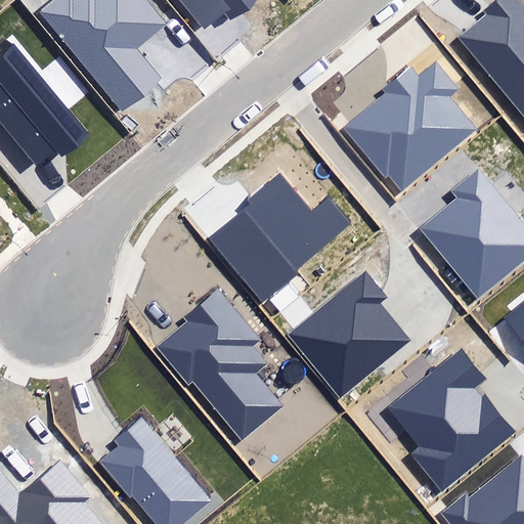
[(165,24),(144,0),(56,0),(41,13),(123,108),(161,78),(135,48),(165,24)]
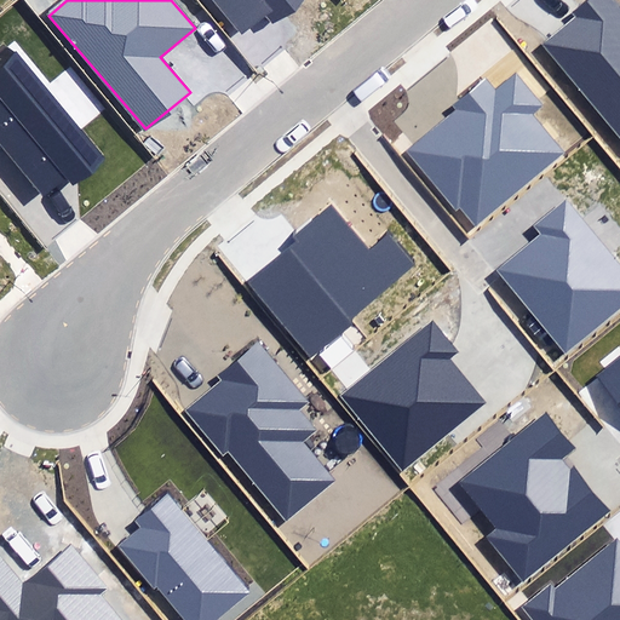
[(300,0),(208,0),(242,38),(267,16),(275,24),(300,0)]
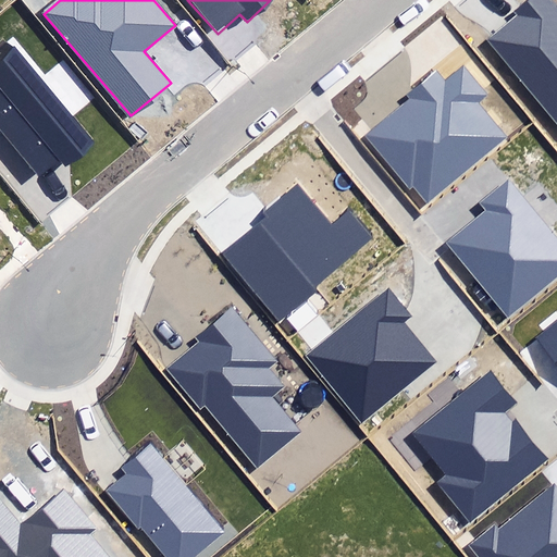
[(486,40),(556,127),(556,10),(548,0),(527,0),(515,11),(518,15),(486,40)]
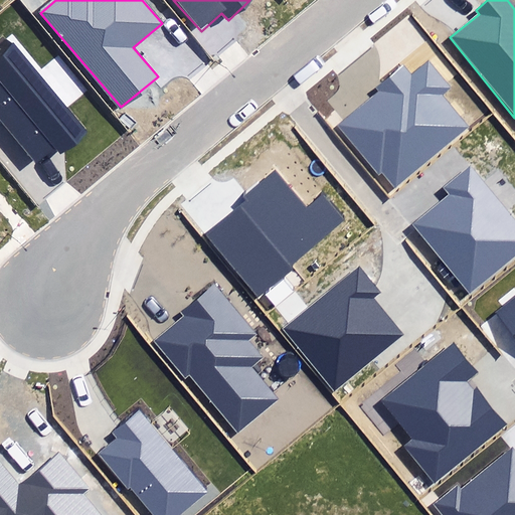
[(12,44),(0,54),(0,144),(20,168),(33,157),(38,163),(54,149),(61,156),(90,131),(12,44)]
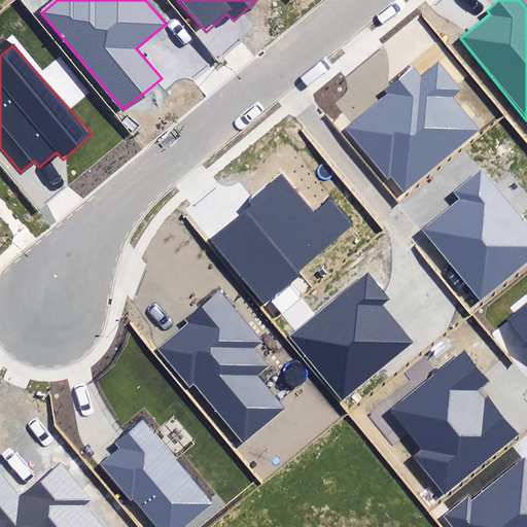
[(422,74),(413,64),(384,89),(389,94),(345,131),(387,178),(391,174),(405,190),(478,128),(451,97),(461,88),(438,61),(422,74)]
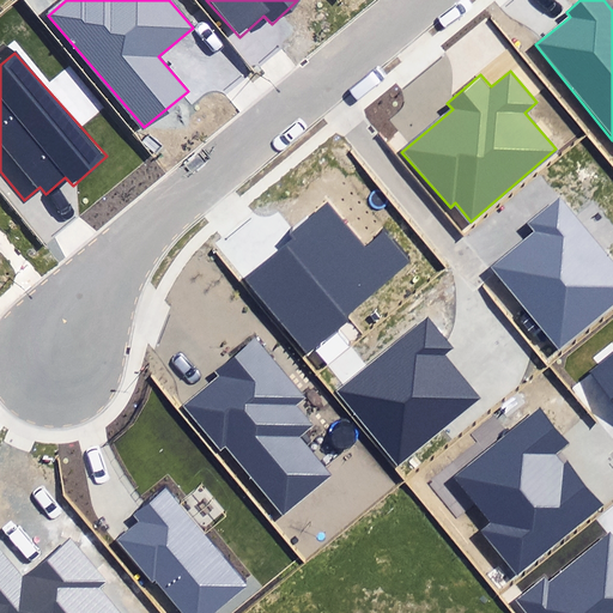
[(612,303),(612,262),(559,196),(527,223),(535,232),(493,266),(560,347),(612,303)]
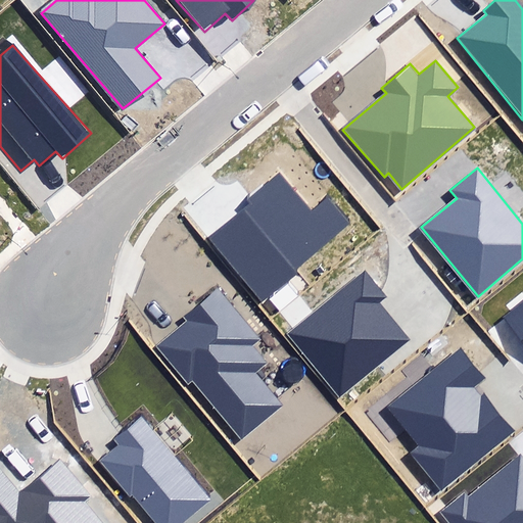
[(313,209),(280,172),(248,199),(254,205),(214,240),(260,294),(346,221),(326,198),(313,209)]
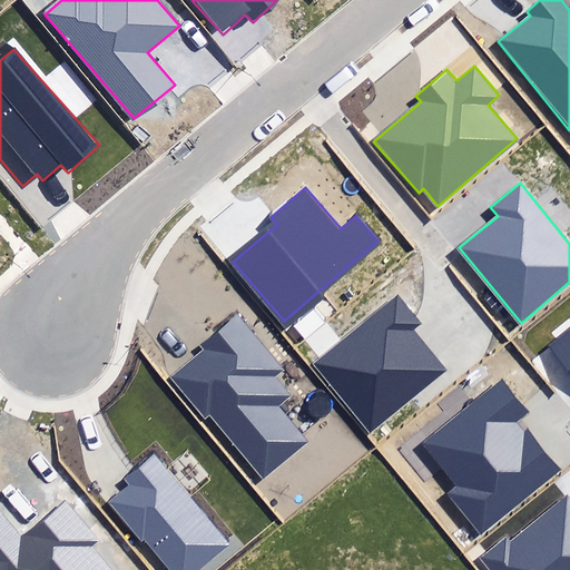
[(423,323),(399,294),(313,364),(370,433),(448,370),(414,330),(423,323)]
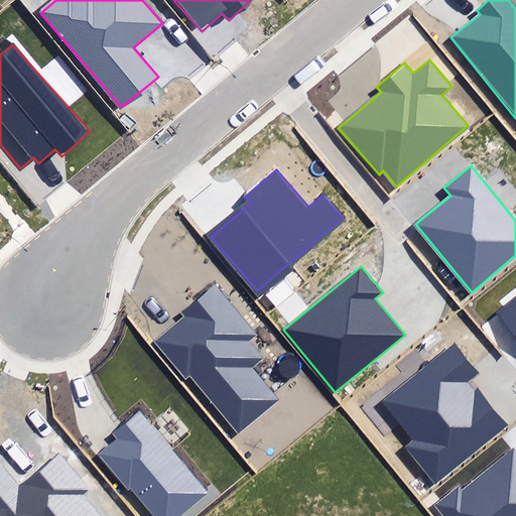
[(257,335),(215,285),(180,313),(183,316),(152,342),(183,379),(188,374),(238,433),(277,400),(251,369),(263,359),(249,342),(257,335)]
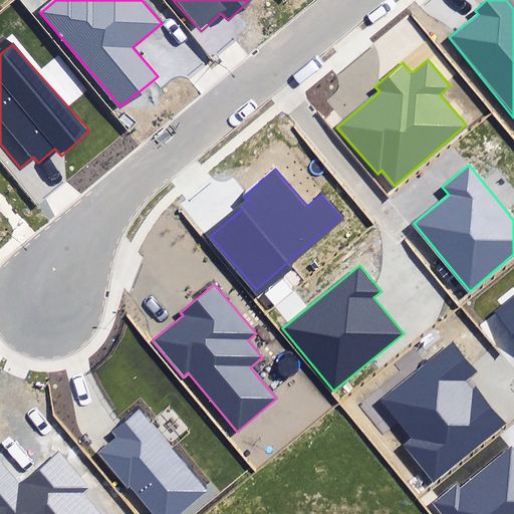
[(513,294),(493,311),(513,336),(513,294)]
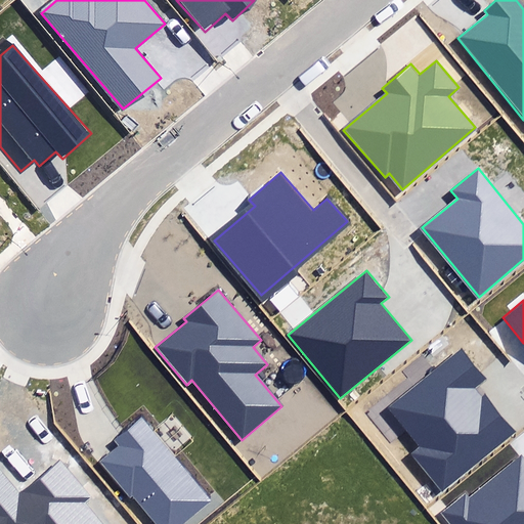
[(410,454),(441,492),(516,433),(485,394),(480,397),(474,389),(485,380),(461,350),(388,407),(419,447),(410,454)]
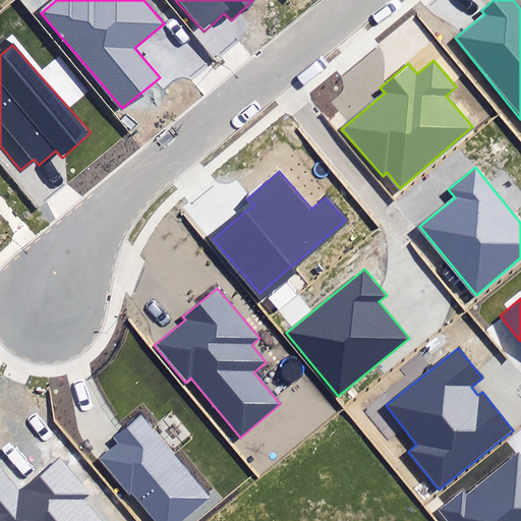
[(178,520),(209,497),(140,415),(114,437),(118,443),(98,459),(128,496),(132,494),(155,520),(178,520)]
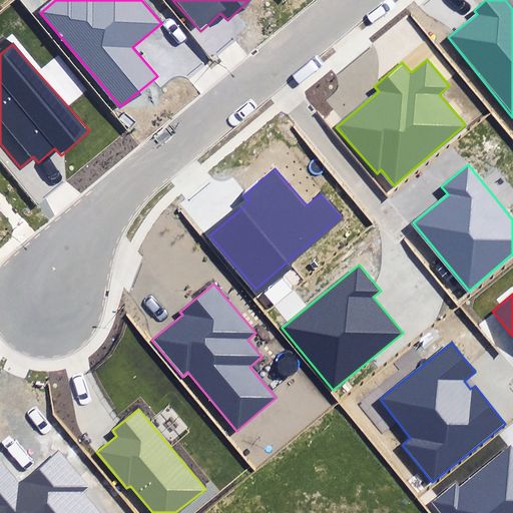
[(455,480),(429,501),(438,512),(512,512),(512,448),(510,445),(460,486),(455,480)]
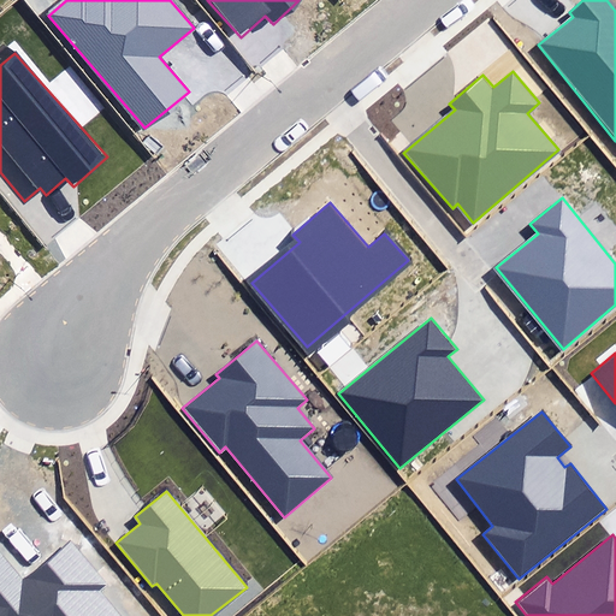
[(23,580),(1,552),(0,552),(0,615),(120,615),(100,590),(107,584),(71,540),(23,580)]
